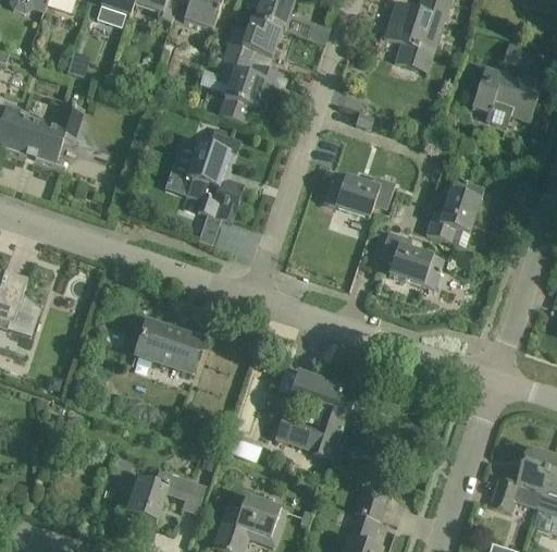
[(27,0),(33,9),(44,12),(48,0),(27,0)]
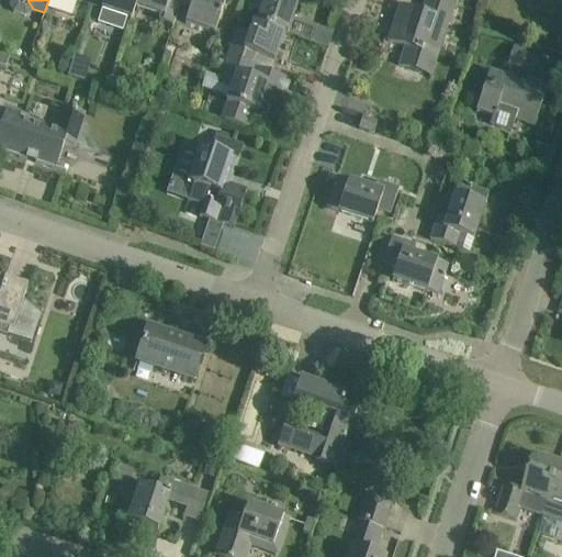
[(48,0),(47,4),(71,13),(76,0),(80,0),(48,0)]
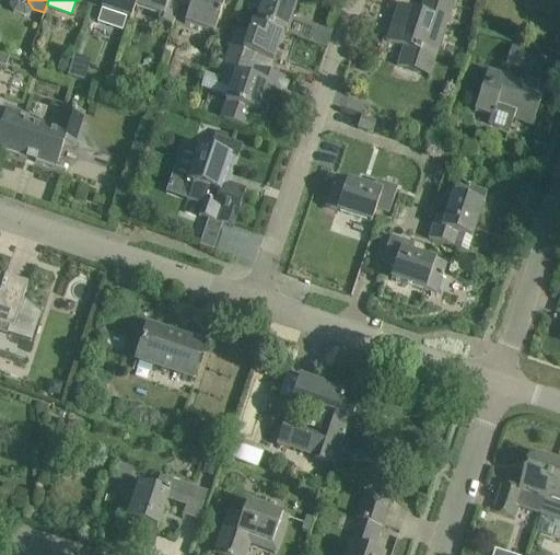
[(131,16),(136,3),(133,2),(135,0),(103,0),(101,6),(102,7),(97,19),(123,27),(126,14),(131,16)]
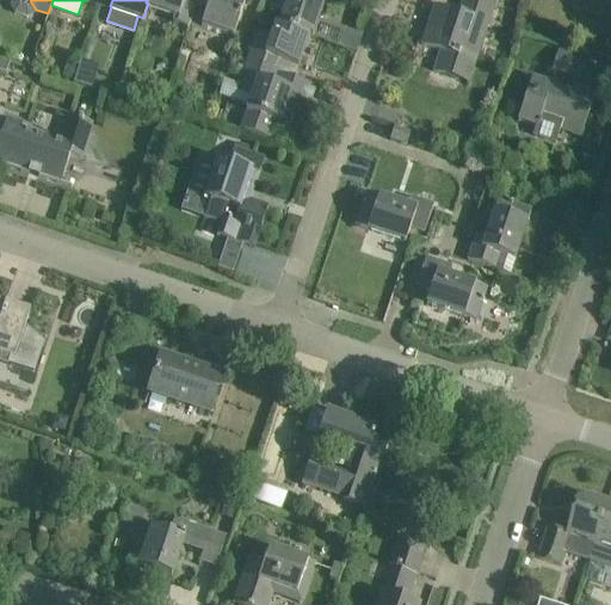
[(148,4),(176,12),(173,18),(189,24),(197,0),(147,0),(146,2),(148,4)]
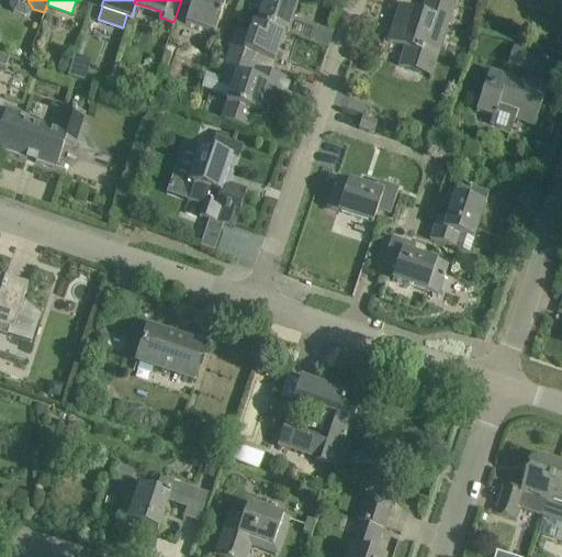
[(181,0),(190,2),(184,19),(214,30),(225,0),(181,0)]
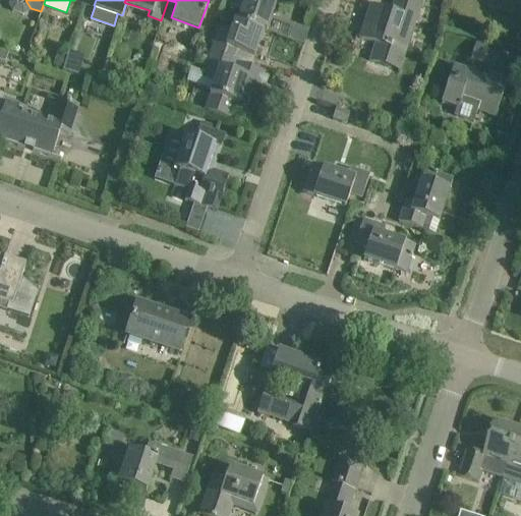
[(263,27),(266,30),(276,1),(273,0),(230,0),(229,3),(241,7),(237,18),(263,26),(263,27)]
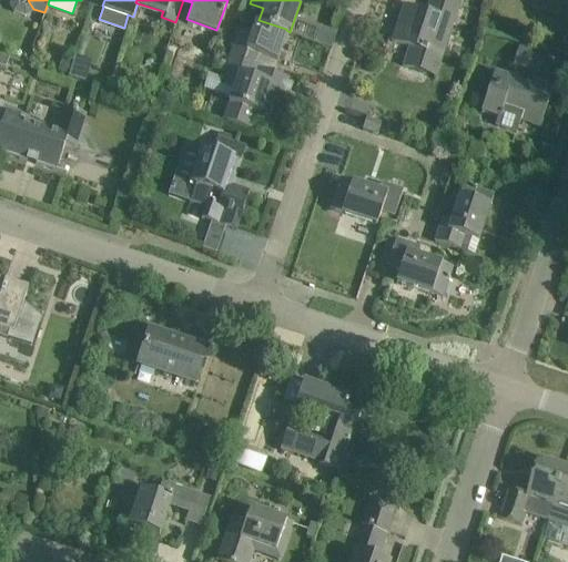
[(429,0),(428,2),(430,3),(428,10),(404,1),(392,38),(409,43),(403,62),(424,69),(435,72),(459,0),(429,0)]
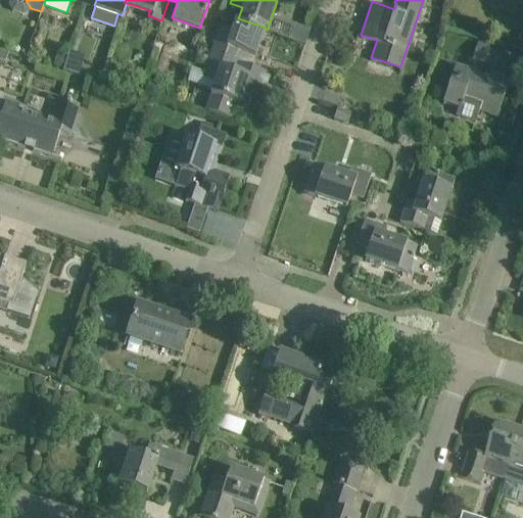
[(505,0),(504,6),(522,9),(522,0),(505,0)]
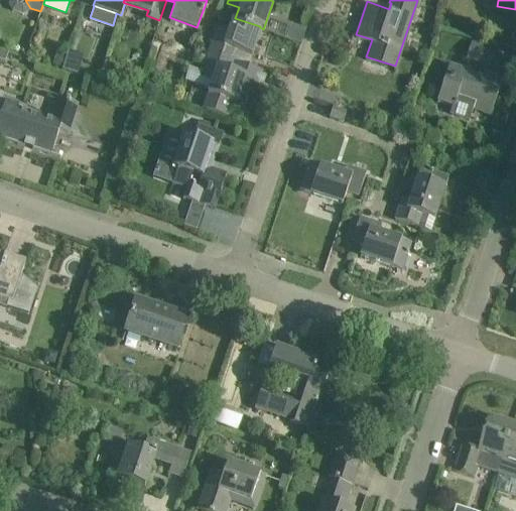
[(217,24),(208,49),(233,57),(236,48),(251,54),(260,27),(260,26),(235,18),(232,16),(228,28),(217,24)]
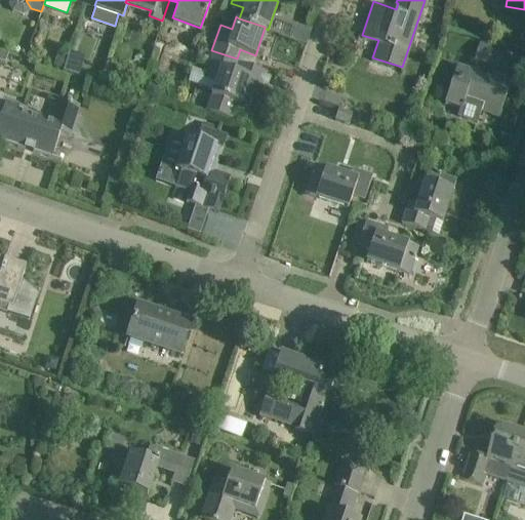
[(306,42),(311,27),(295,22),(290,37),(306,42)]
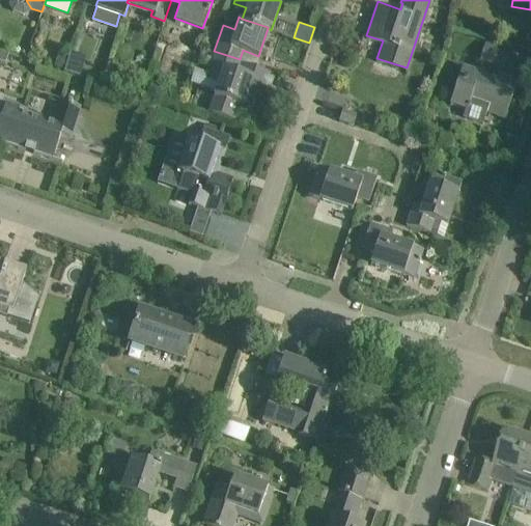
[(484,44),(480,56),(505,64),(509,52),(484,44)]
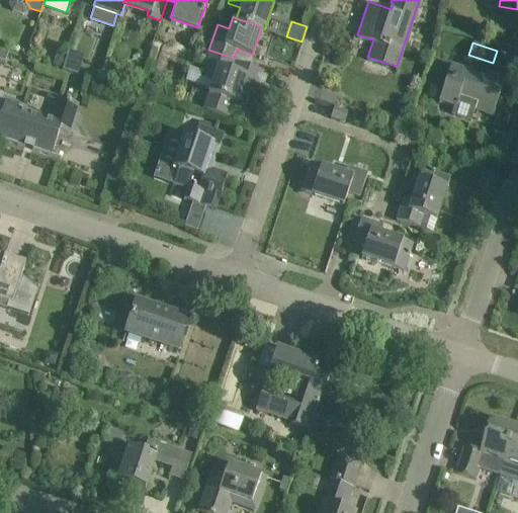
[(0,56),(6,59),(8,50),(0,47),(0,56)]
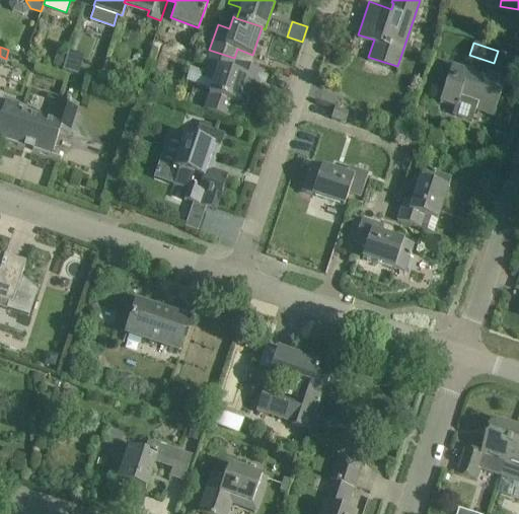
[(61,66),(66,53),(57,50),(52,63),(61,66)]
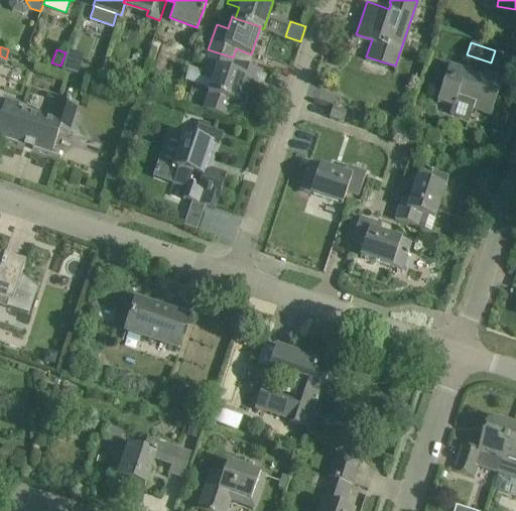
[(75,51),(68,49),(61,67),(69,69),(75,51)]
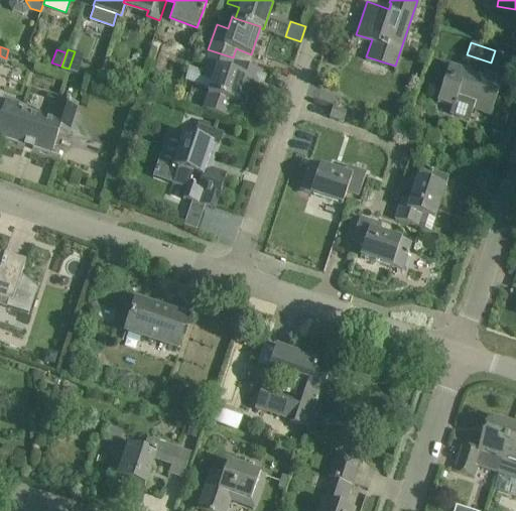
[(233,57),(208,49),(202,69),(189,64),(184,78),(209,86),(203,105),(231,115),(244,78),(257,82),(262,68),(233,58),(233,57)]
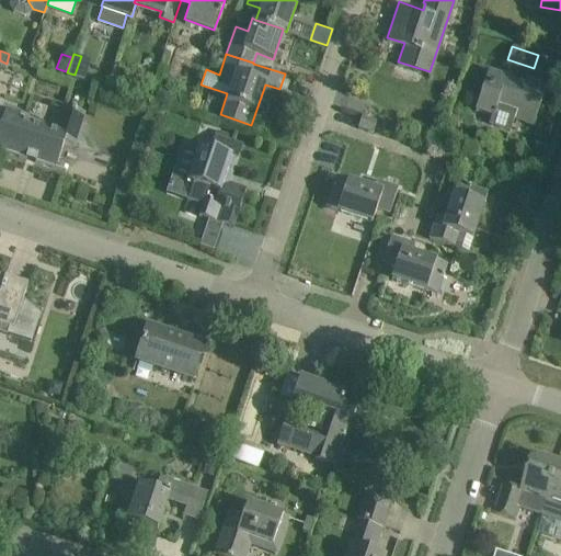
[(547,81),(526,74),(524,80),(505,75),(506,74),(488,67),(474,108),(493,113),(490,121),(511,128),(515,115),(534,122),(547,81)]
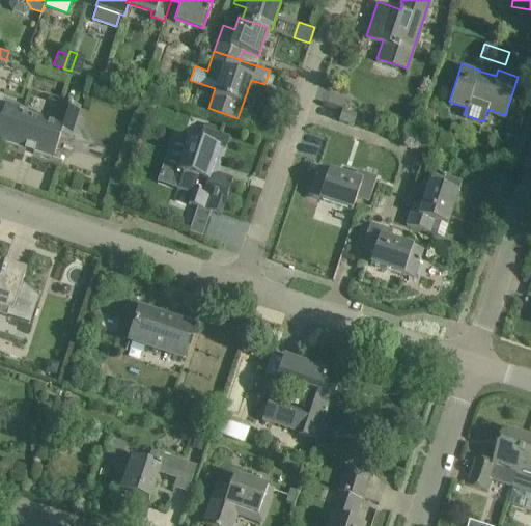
[(5,99),(0,115),(0,132),(8,135),(6,141),(33,150),(34,145),(54,151),(60,132),(70,135),(80,103),(61,97),(53,120),(18,109),(20,104),(5,99)]
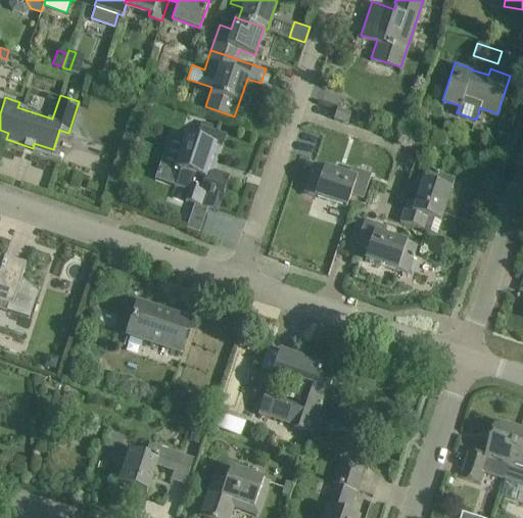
[(350,111),(337,106),(334,116),(347,121),(350,111)]
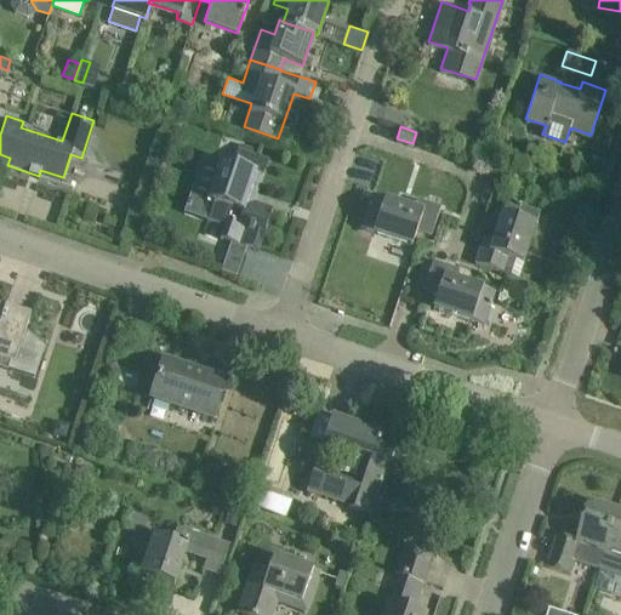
[(221,157),(215,174),(206,197),(214,199),(208,217),(224,222),(220,234),(231,239),(246,244),(258,248),(272,204),(248,195),(256,170),(263,172),(268,157),(237,146),(232,160),(221,157)]
